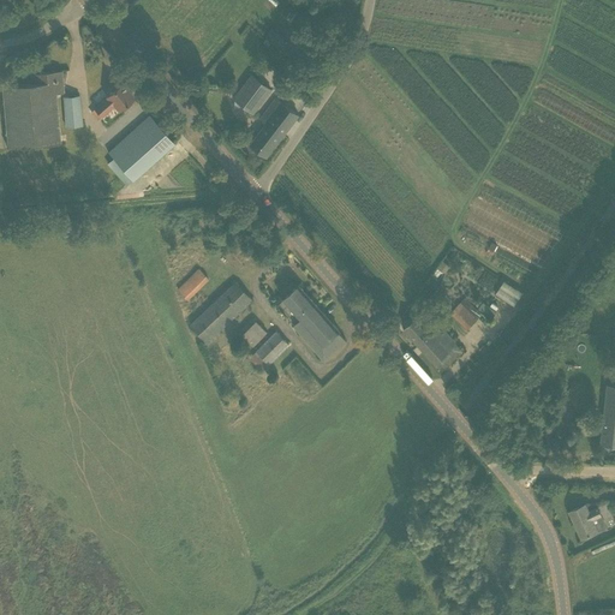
[(272,28),(266,36),(272,41),(278,33),(272,28)]
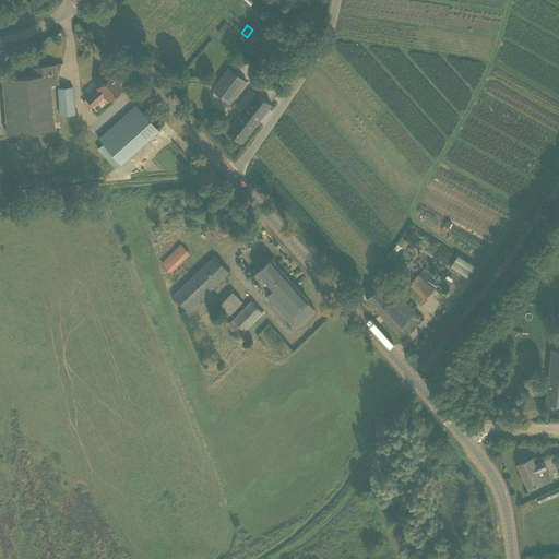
[(58,84),(56,63),(27,67),(28,75),(2,79),(7,133),(55,129),(50,84),(58,84)]
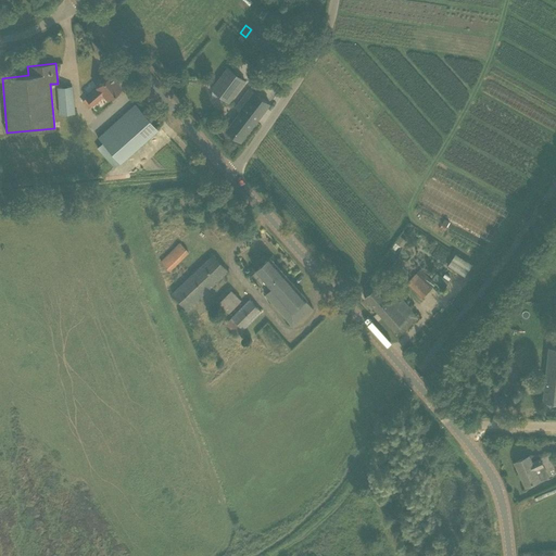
[(228,67),(212,89),(229,102),(245,80),(228,67)]
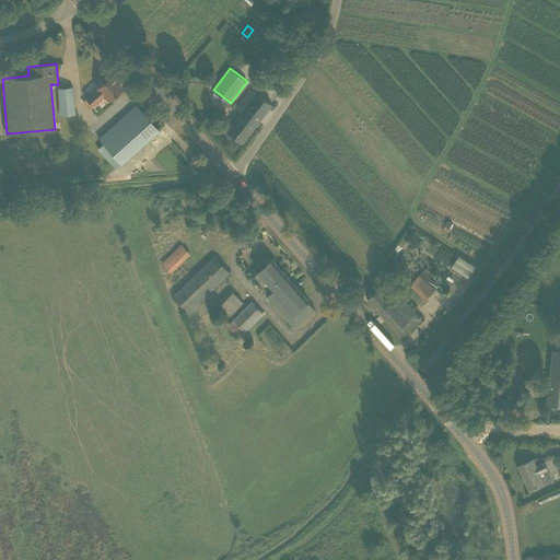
[(108,100),(121,89),(111,76),(97,88),(85,97),(92,106),(93,106),(105,95),(108,100)]
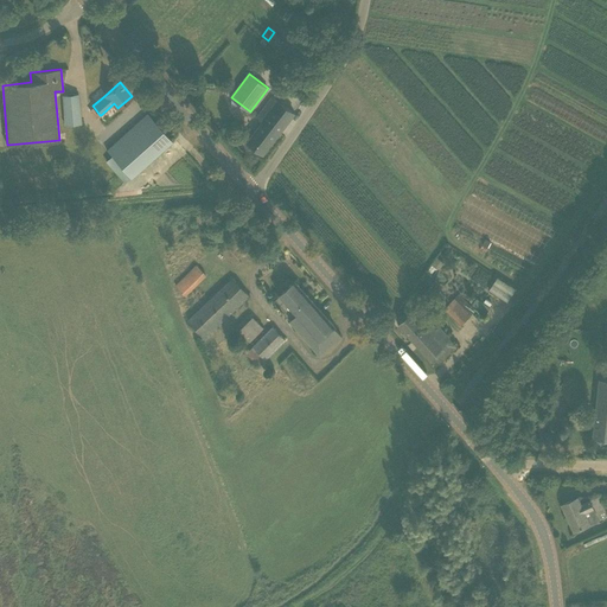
[(65,125),(81,123),(78,94),(63,95),(65,125)]
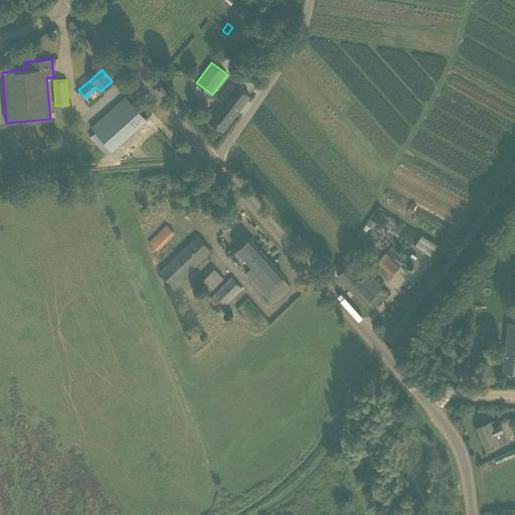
[(223,131),(250,95),(249,95),(249,96),(231,81),(218,100),(223,104),(210,121),(223,131)]
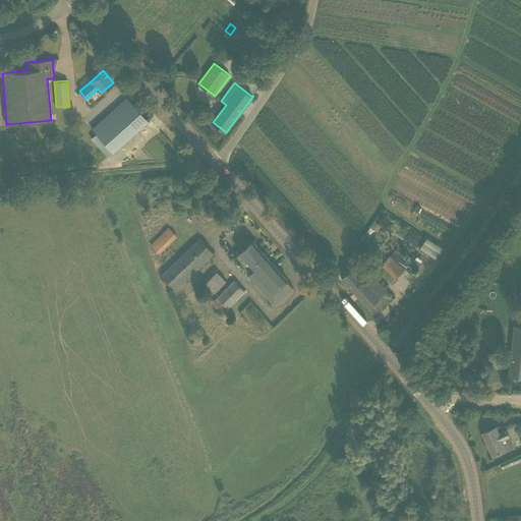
[(112,153),(148,121),(126,98),(92,129),(96,133),(90,137),(107,157),(112,153)]
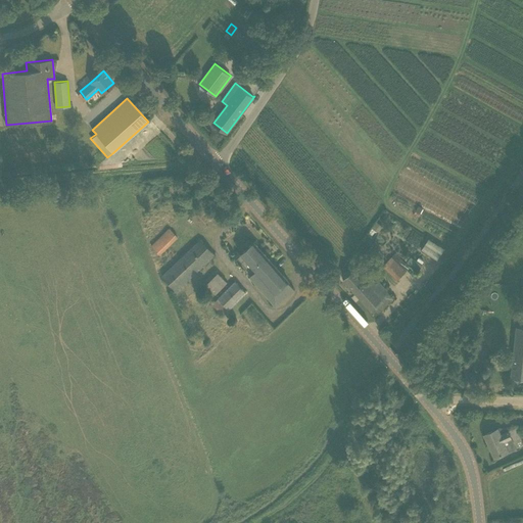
[(198,179),(192,184),(196,187),(201,183),(198,179)]
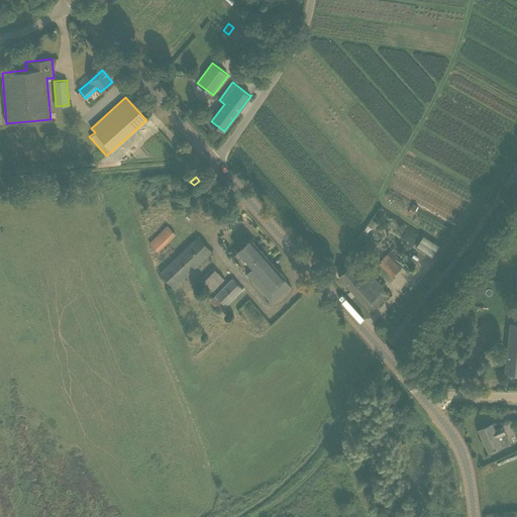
[(159,251),(177,234),(168,225),(149,242),(159,251)]
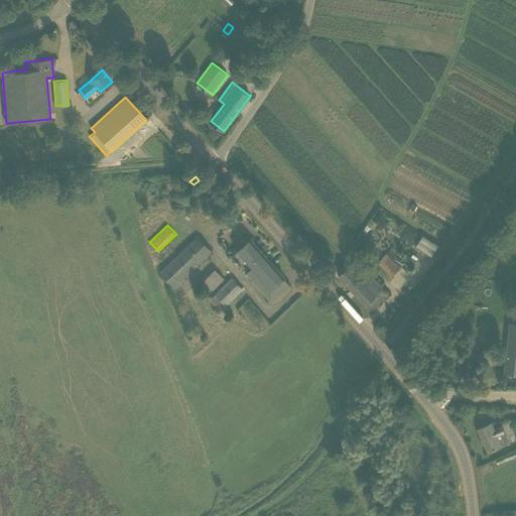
[(199,236),(160,272),(174,287),(213,251),(199,236)]
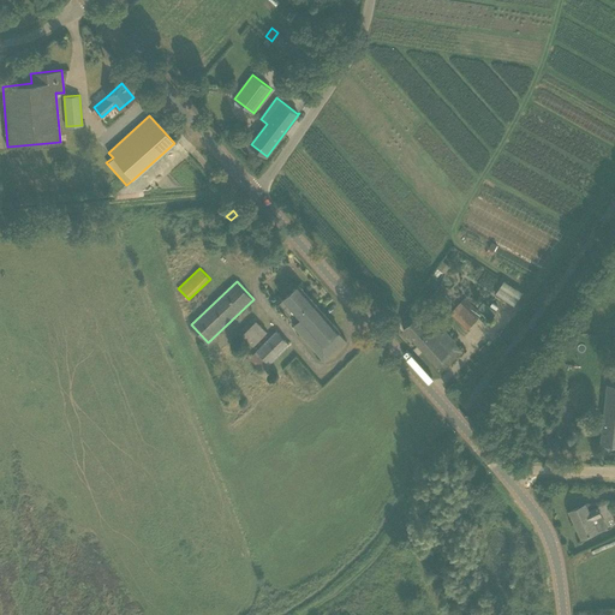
[(324,360),(347,341),(338,332),(339,330),(299,285),(282,299),(303,322),(300,324),(298,321),(293,326),(324,360)]
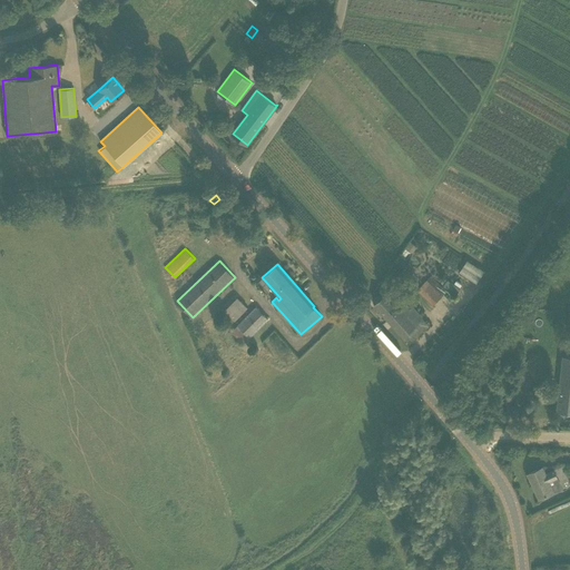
[(461,291),(448,279),(443,286),(457,296),(461,291)]
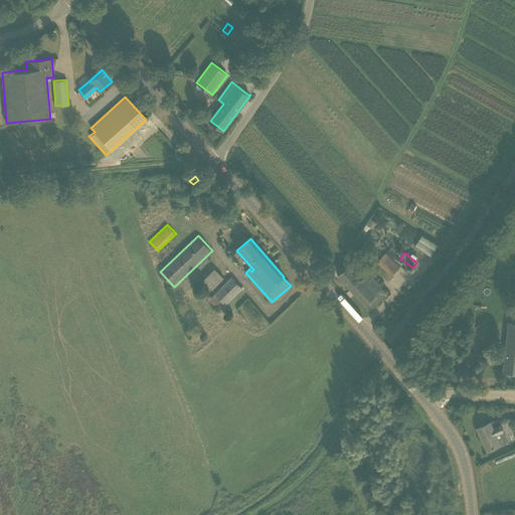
[(399,267),(385,253),(377,262),(391,276),(399,267)]
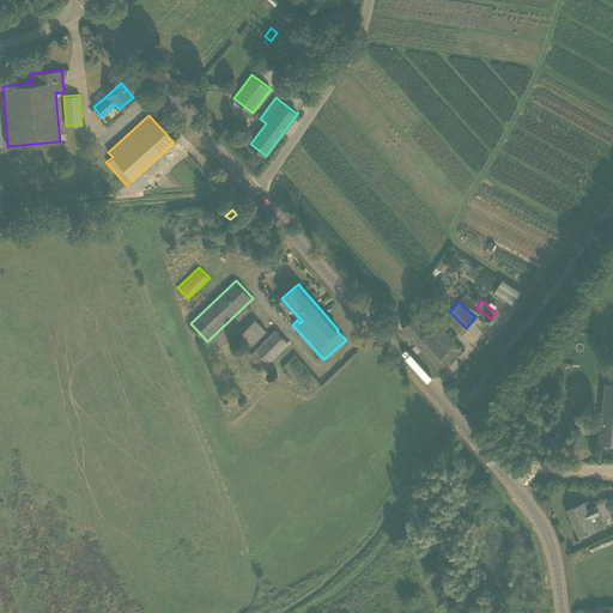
[(434,363),(441,370),(461,350),(434,320),(426,327),(416,315),(401,328),(434,363)]
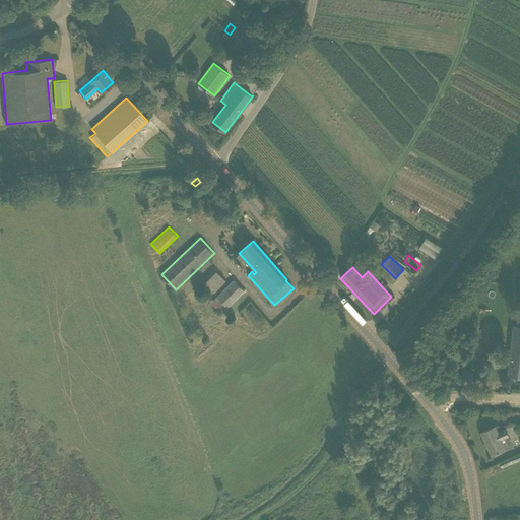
[(215,288),(223,280),(215,271),(206,279),(215,288)]
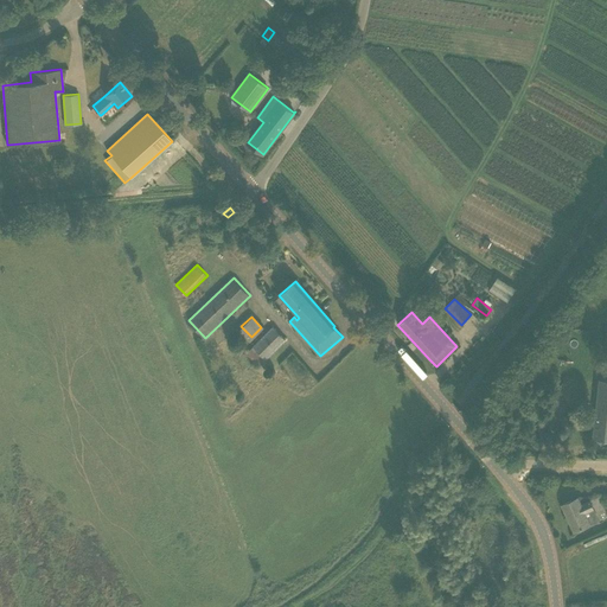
[(273,327),(247,353),(260,366),(286,340),(273,327)]
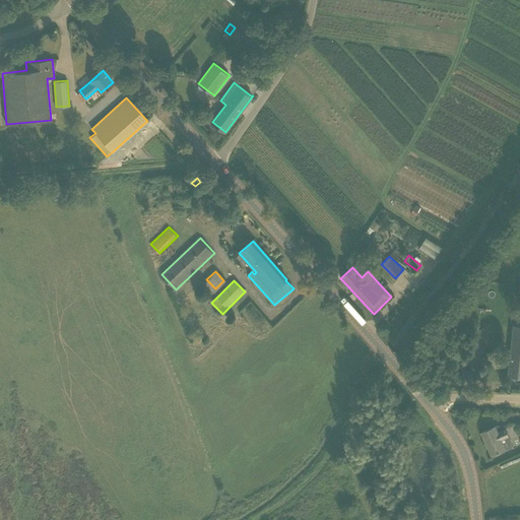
[(508,375),(519,376),(519,325),(514,324),(508,375)]
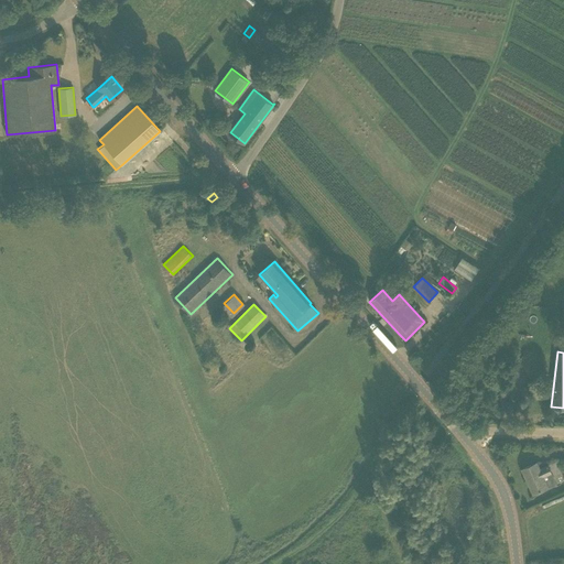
[(552,474),(548,465),(540,469),(537,462),(522,468),(533,494),(548,487),(543,477),(552,474)]
